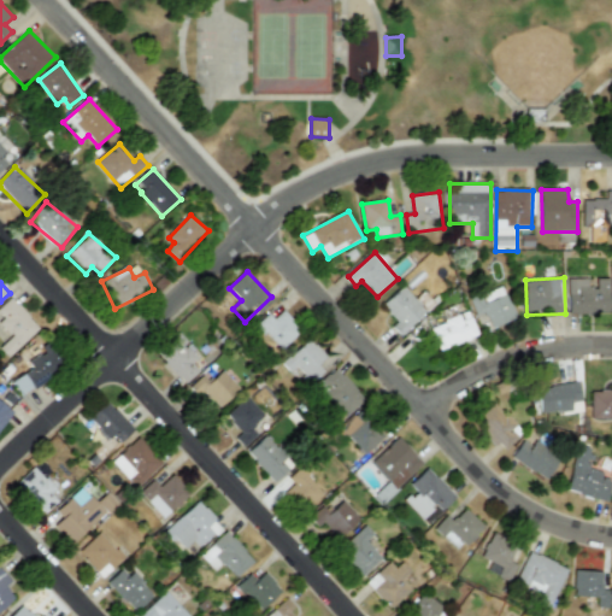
[(570,315),(611,314),(611,283),(570,285),(570,315)]
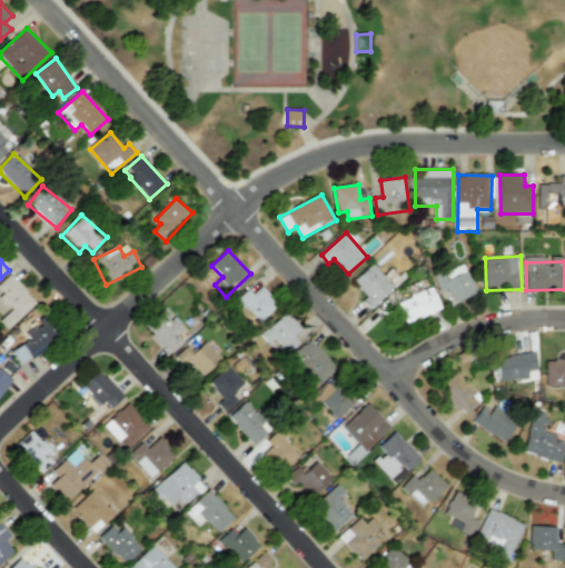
[(393,269),(386,276),(374,263),(355,281),(369,297),(364,301),(373,310),(404,280),(393,269)]
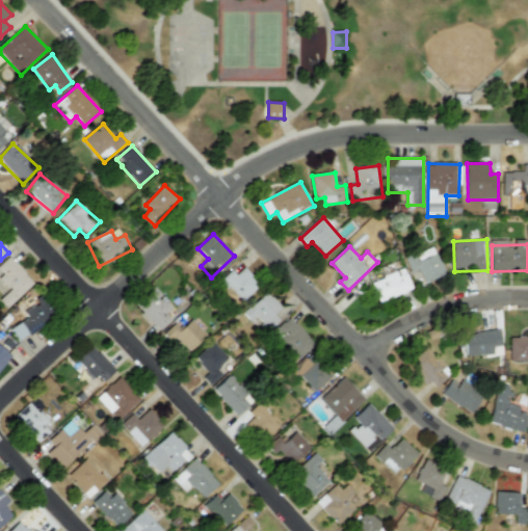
[(407,259),(413,272),(420,269),(425,284),(448,274),(438,247),(407,259)]
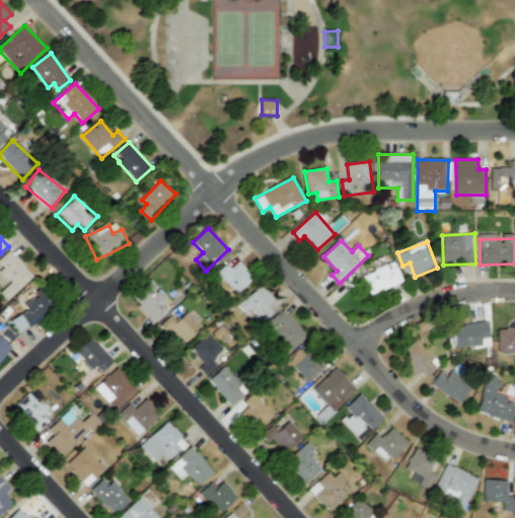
[(0,270),(0,290),(10,300),(34,275),(14,255),(0,270)]
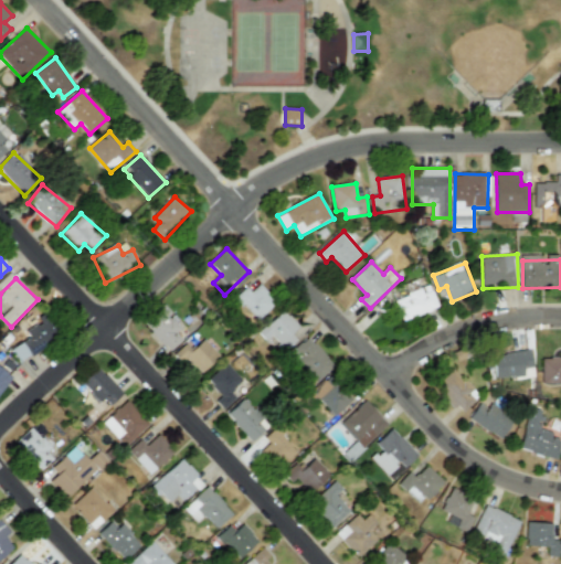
[(404,321),(440,308),(431,285),(421,288),(419,280),(406,285),(411,296),(397,301),(404,321)]
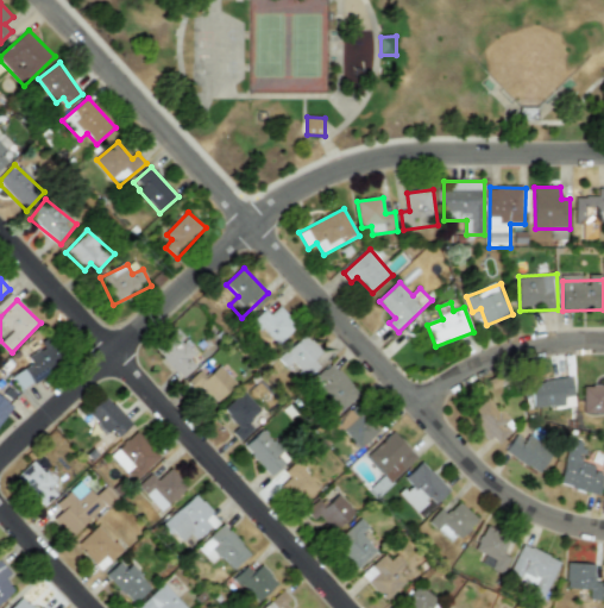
[(257,324),(277,346),(297,327),(277,305),(257,324)]
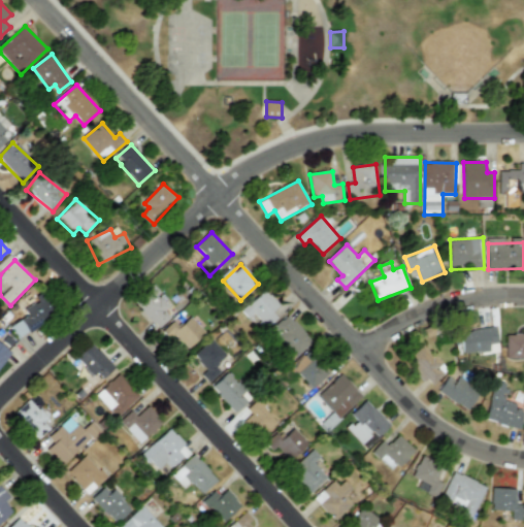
[(162,292),(154,285),(135,304),(161,328),(171,317),(166,311),(170,307),(159,296),(162,292)]
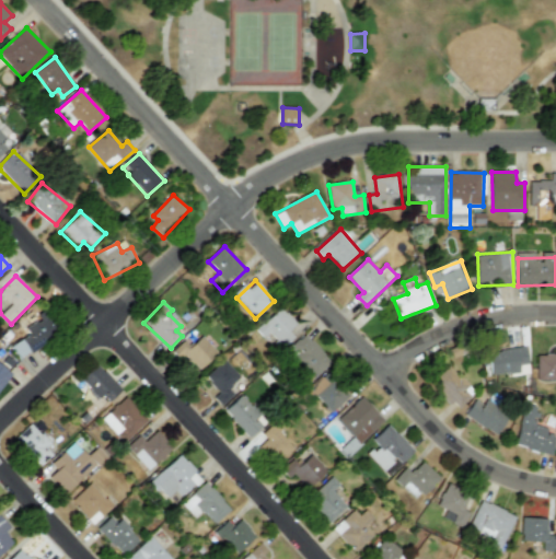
[(34,312),(39,318),(26,328),(31,335),(12,348),(21,360),(59,334),(39,307),(34,312)]
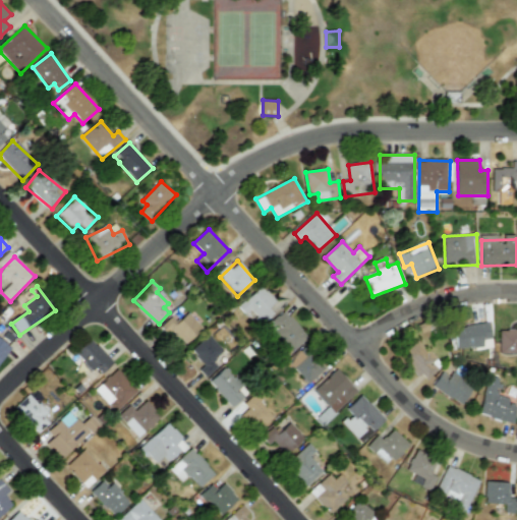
[(239,305),(245,314),(252,309),(263,324),(275,314),(270,307),(276,302),(265,287),(239,305)]
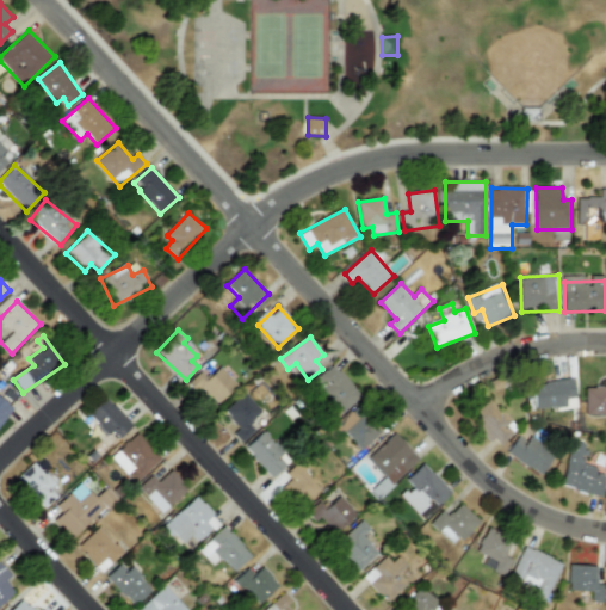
[(363,393),(332,365),(314,386),(345,413),(363,393)]
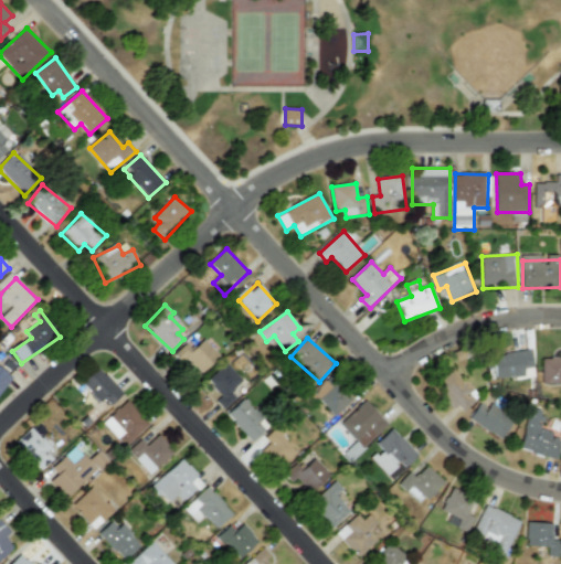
[(178,352),(200,375),(221,357),(204,339),(192,351),(187,344),(178,352)]
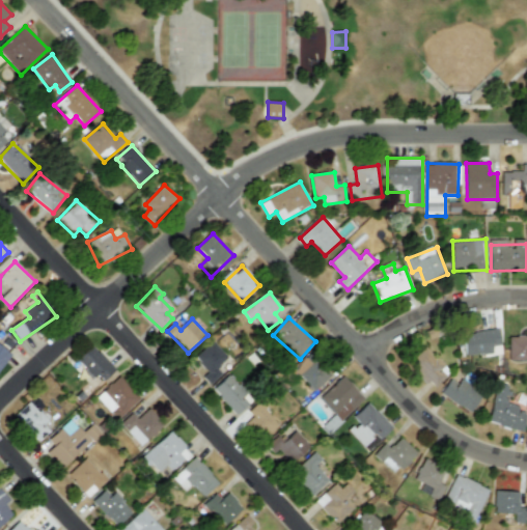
[(467,357),(502,354),(500,330),(465,333),(467,357)]
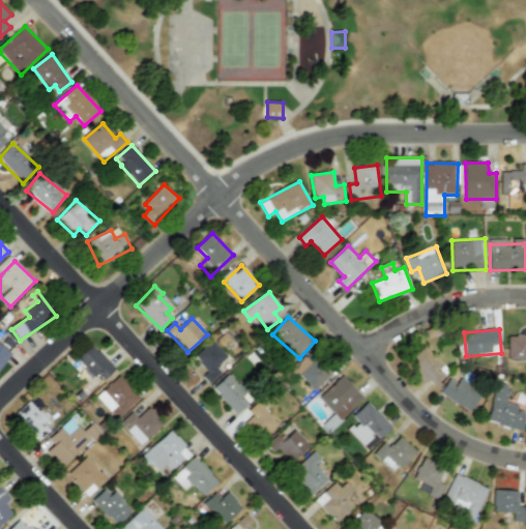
[(509,336),(509,360),(525,359),(525,335),(509,336)]
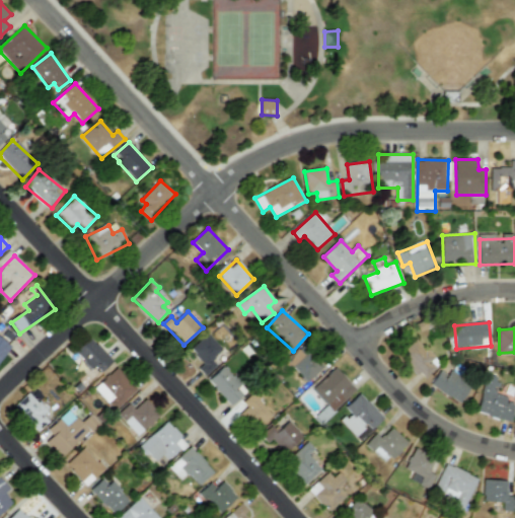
[(193,349),(199,355),(197,356),(205,364),(201,369),(207,376),(218,366),(214,361),(217,358),(216,357),(224,349),(209,334),(193,349)]
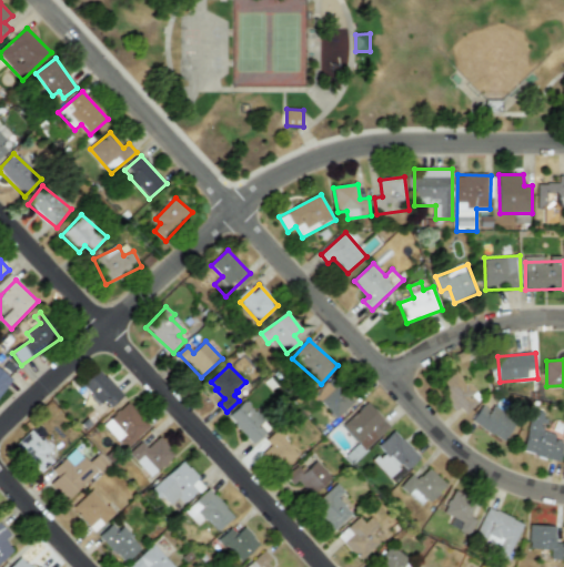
[(109,411),(126,396),(99,368),(83,383),(109,411)]
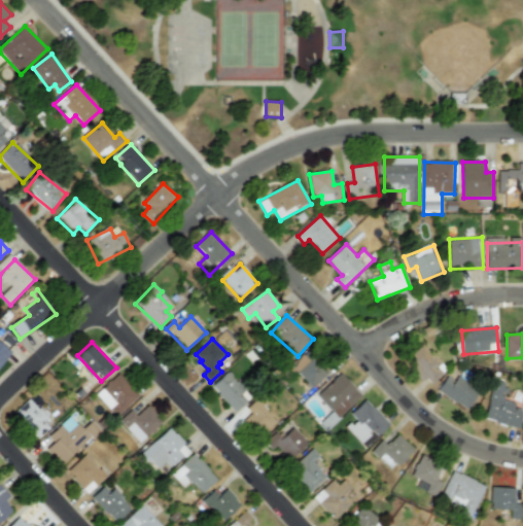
[(0,370),(12,351),(0,343),(0,370)]
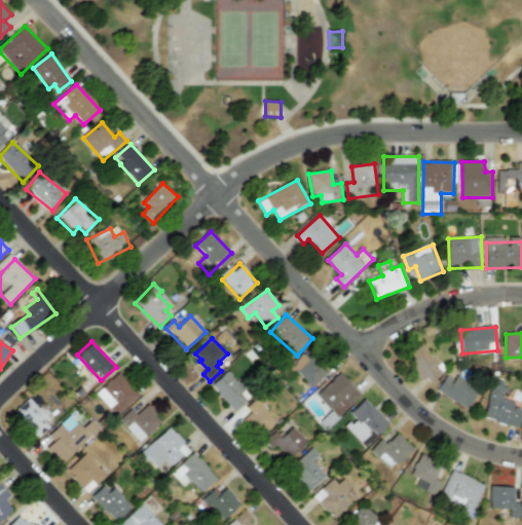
[(408,357),(429,384),(446,372),(425,343),(408,357)]
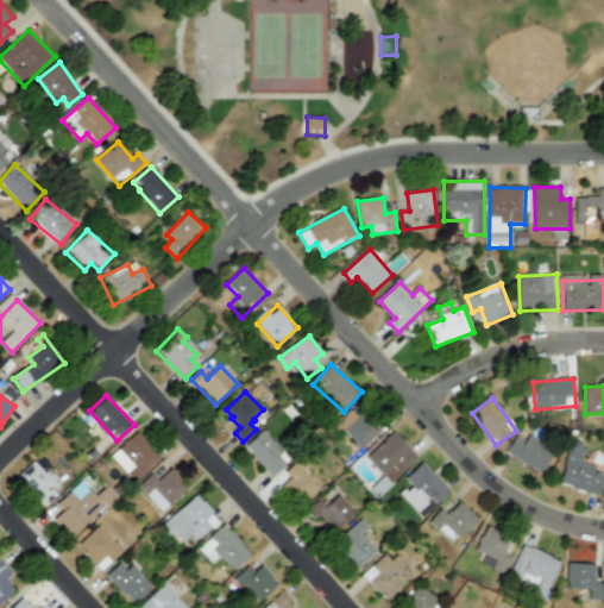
[(337,422),(362,450),(383,431),(358,403),(337,422)]
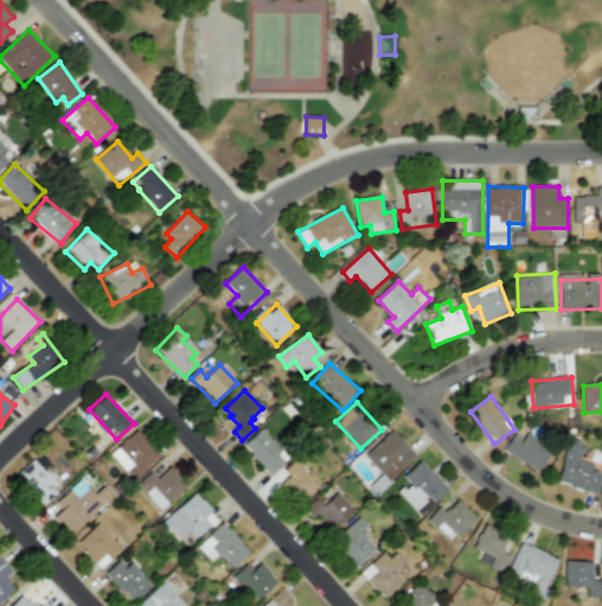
[(292,454),(267,426),(244,445),(270,473),(292,454)]
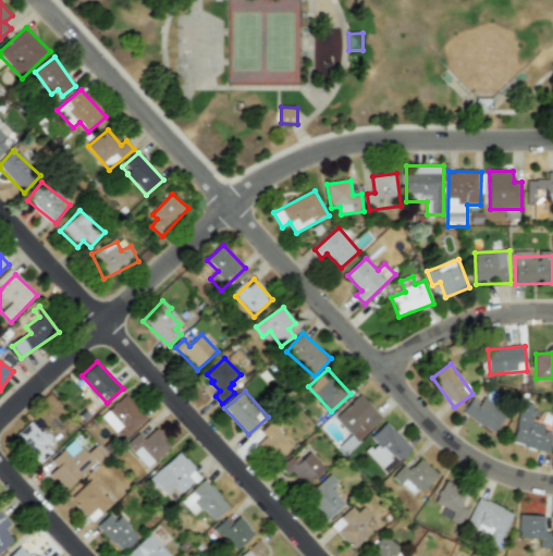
[(475,394),(464,416),(496,432),(507,411),(475,394)]
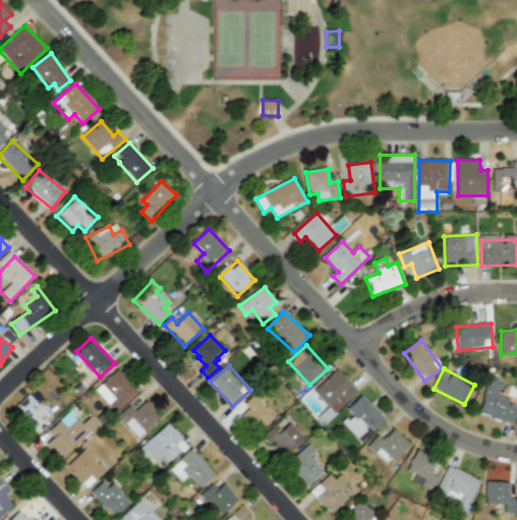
[(97,390),(108,381),(107,379),(111,376),(112,377),(119,369),(139,391),(117,412),(97,390)]
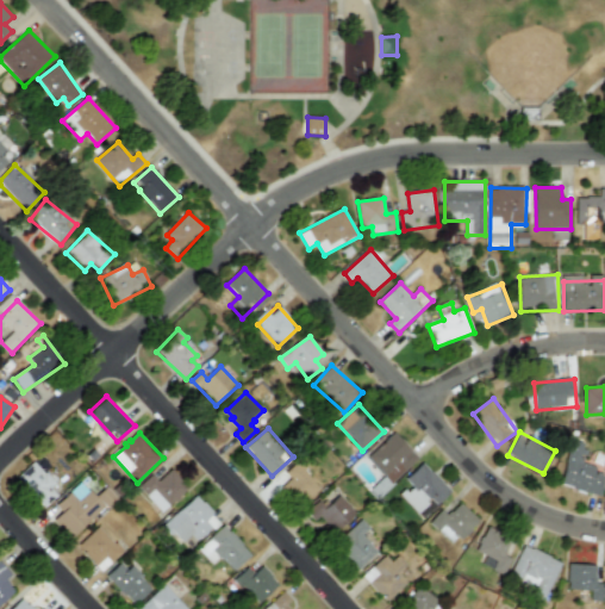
[(393,484),(419,459),(395,433),(368,458),(393,484)]
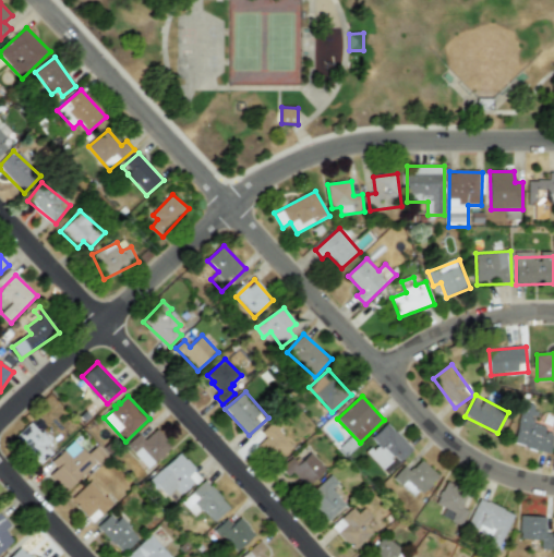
[(515,444),(551,451),(553,442),(553,431),(533,426),(536,416),(537,416),(539,406),(524,402),(515,444)]
